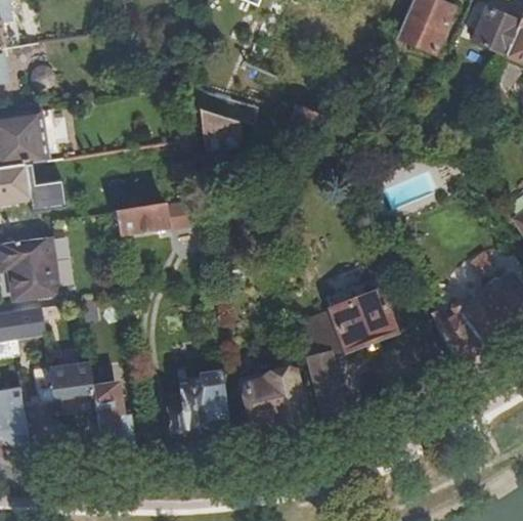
[(0,23),(11,22),(8,0),(0,0),(0,48),(2,48),(0,34),(0,23)]
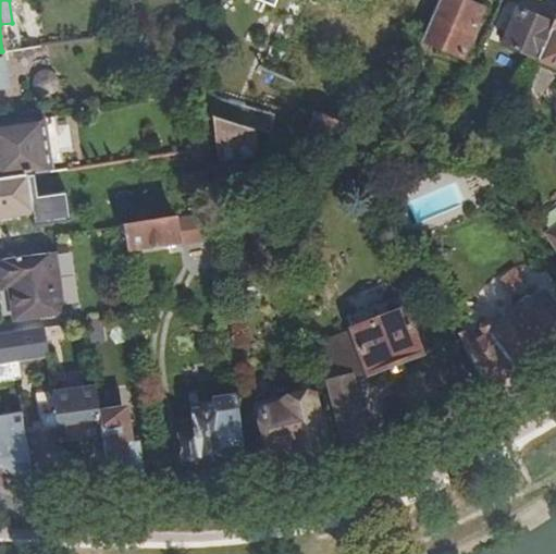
[(482,9),(461,0),(439,0),(421,40),(461,57),(482,9)]
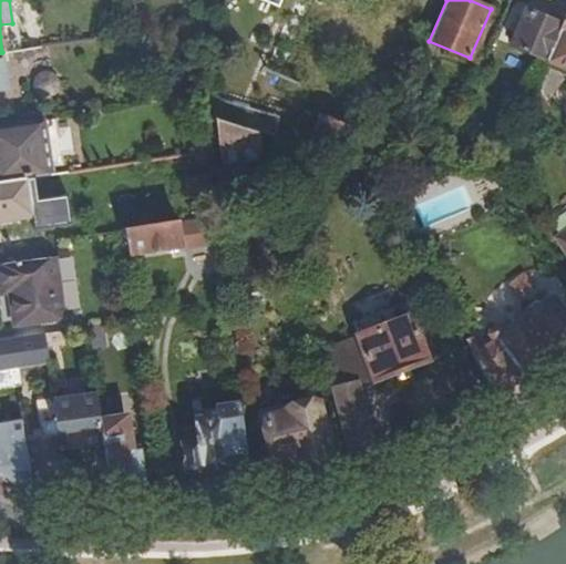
[(547,60),(562,23),(527,8),(512,44),(547,60)]
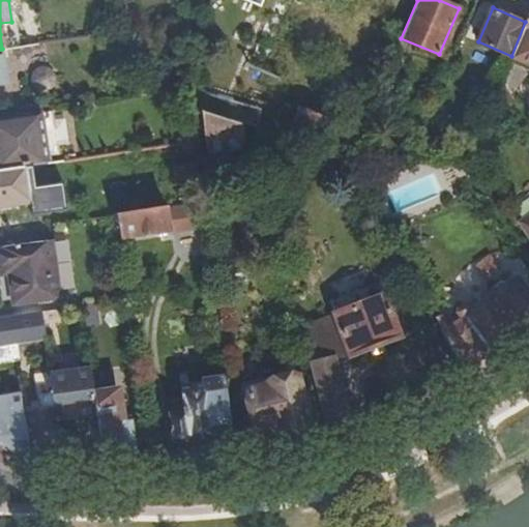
[(528,12),(525,22),(511,56),(528,62),(528,12)]
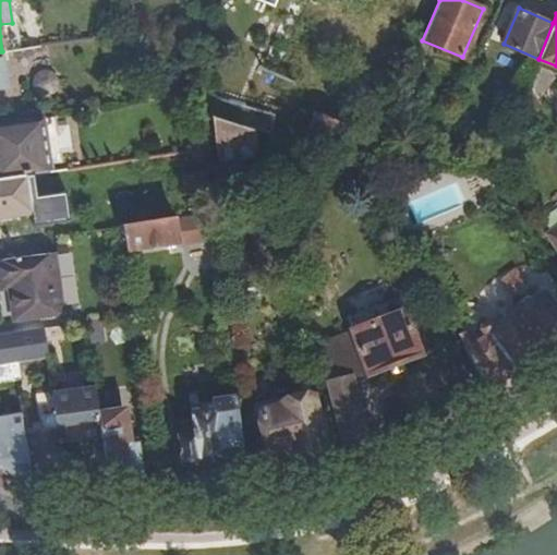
[(4,56),(0,57),(0,65),(3,87),(9,86),(4,56)]
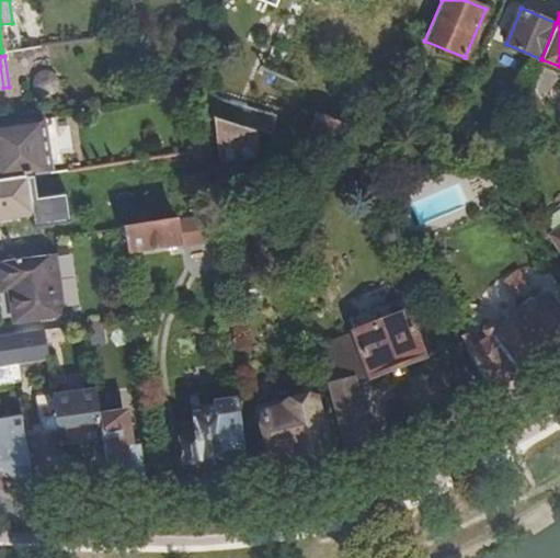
[(321,139),(350,149),(358,127),(303,107),(289,146),(317,148),(321,139)]
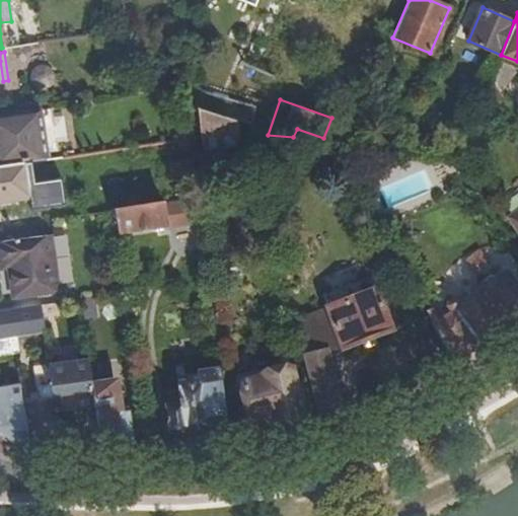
[(0,165),(28,161),(46,159),(45,151),(57,149),(51,107),(0,116),(0,165)]
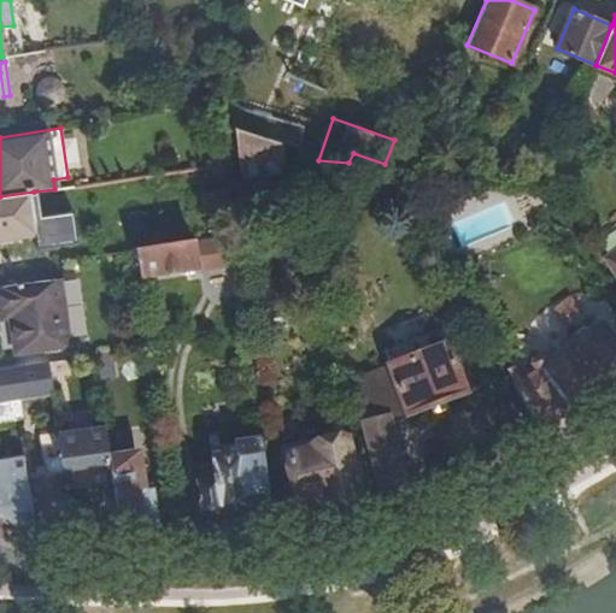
[(283,142),(236,128),(242,174),(286,170),(283,142)]
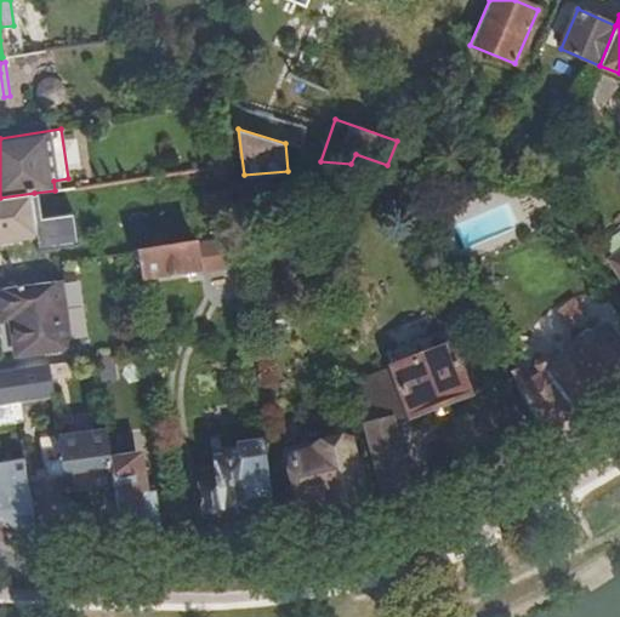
[(0,238),(34,233),(30,210),(37,209),(34,193),(0,198),(0,238)]
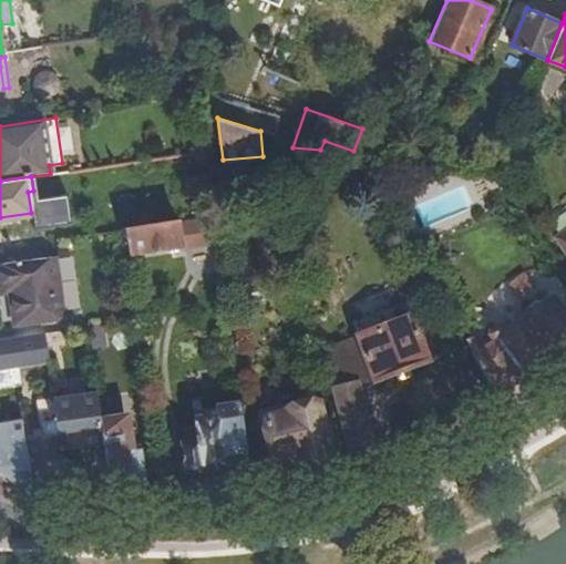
[(565,205),(547,218),(565,246),(565,205)]
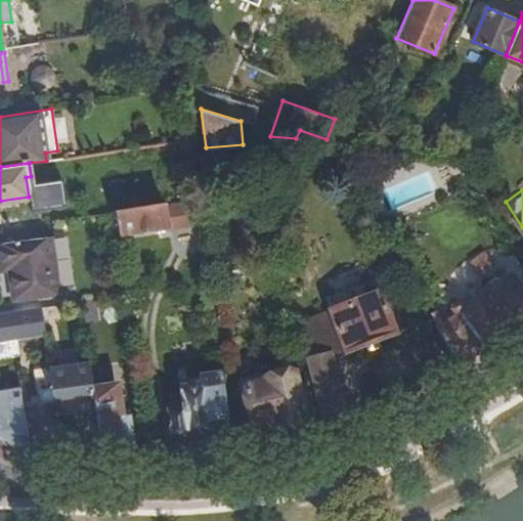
[(167,225),(164,203),(118,210),(121,232),(167,225)]
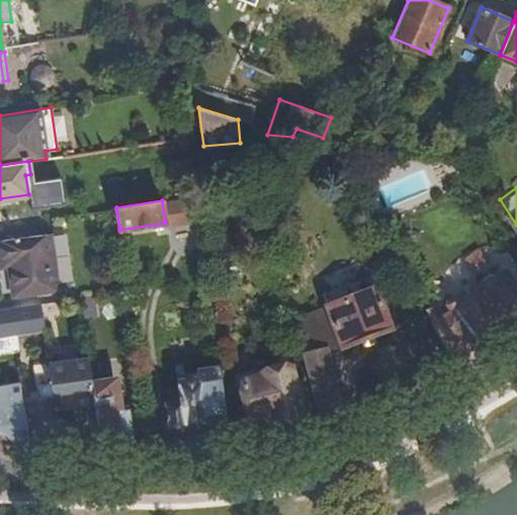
[(57,289),(49,233),(0,240),(0,252),(2,267),(9,266),(14,295),(57,289)]
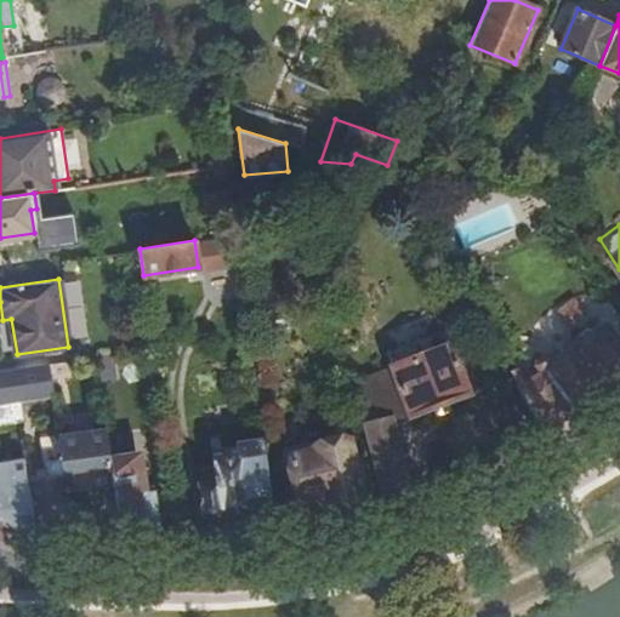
[(576,415),(610,392),(606,384),(619,373),(619,348),(606,327),(581,346),(575,338),(549,358),(542,358),(534,363),(534,367),(538,376),(523,383),(516,369),(511,371),(542,432),(576,415)]
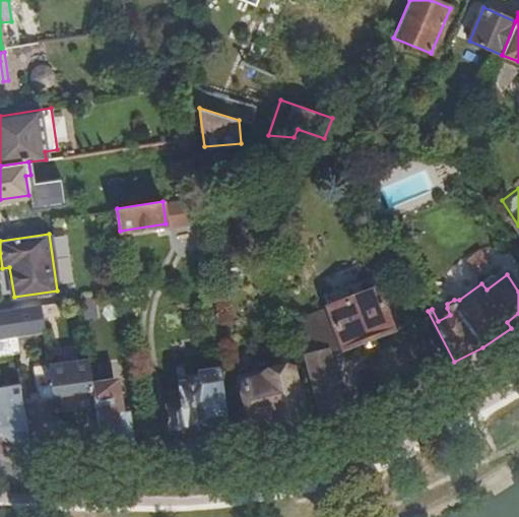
[(304,302),(309,315),(319,342),(340,334),(344,347),(392,330),(375,288),(329,306),(324,295),(304,302)]
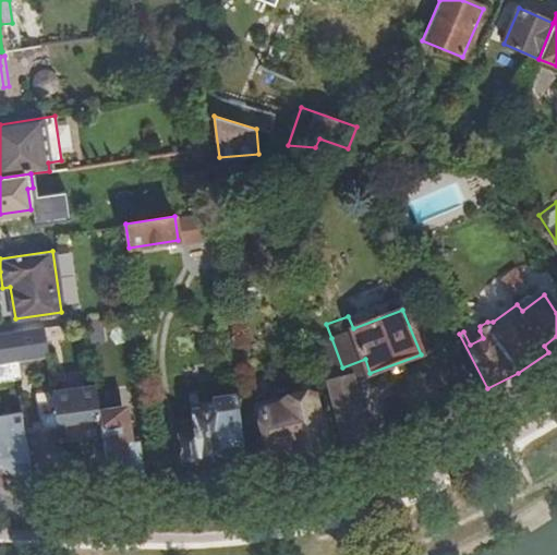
[(48,358),(44,327),(0,333),(0,364),(47,358),(48,358)]
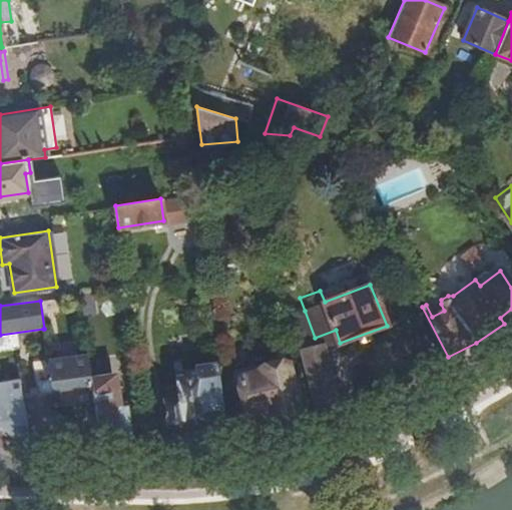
[(43,329),(0,335),(0,351),(15,350),(17,365),(36,363),(41,397),(23,399),(29,438),(48,438),(58,438),(57,426),(54,404),(48,361),(43,329)]
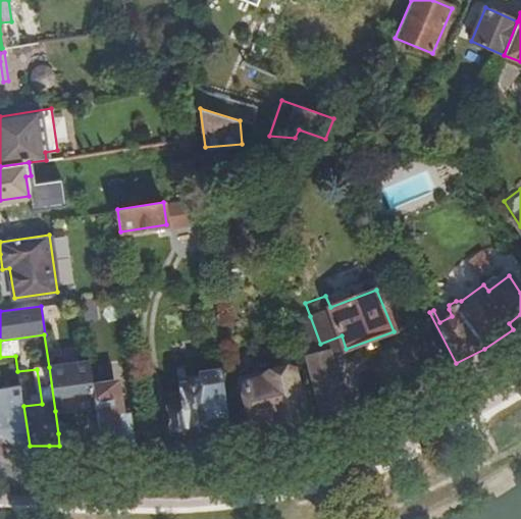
[(95,407),(92,384),(89,362),(49,367),(55,411),(95,407)]
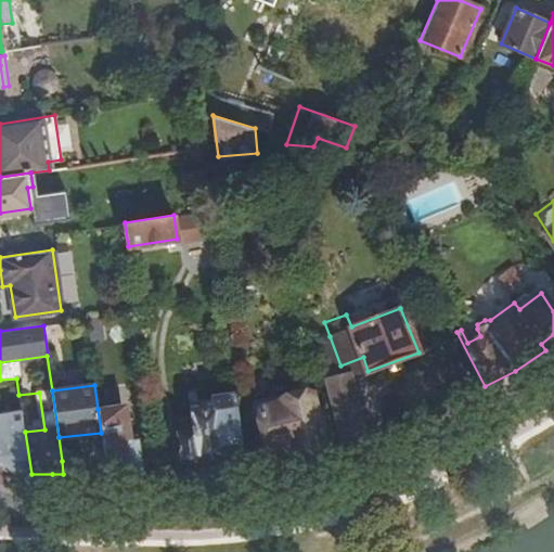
[(344,456),(368,444),(352,386),(327,392),(339,440),(344,456)]
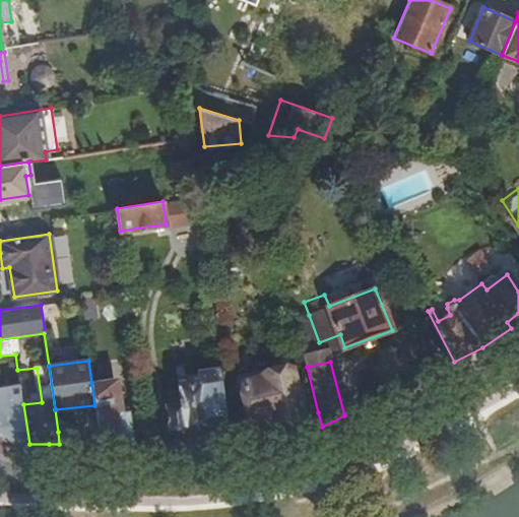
[(318,412),(307,367),(264,377),(264,379),(244,384),(258,443),(283,437),(307,431),(304,416),(318,412)]
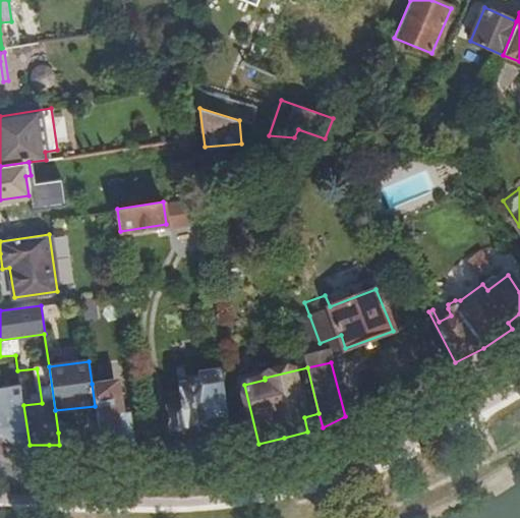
[(227,424),(221,381),(220,369),(200,372),(201,381),(177,384),(180,405),(167,406),(170,432),(183,429),(183,437),(180,448),(194,447),(214,447),(211,425),(227,424)]
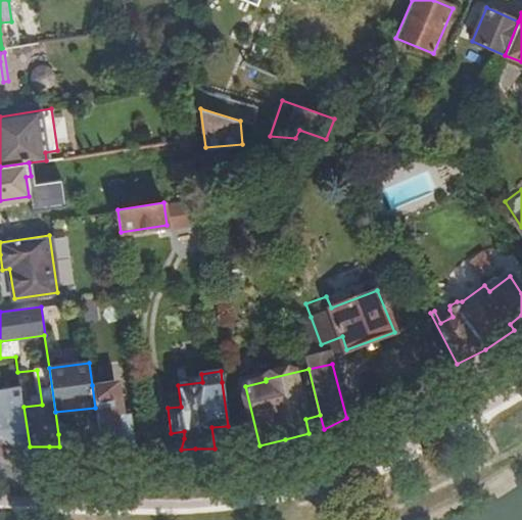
[(125,447),(134,448),(130,415),(120,416),(114,382),(92,385),(95,408),(100,435),(101,447),(125,447)]
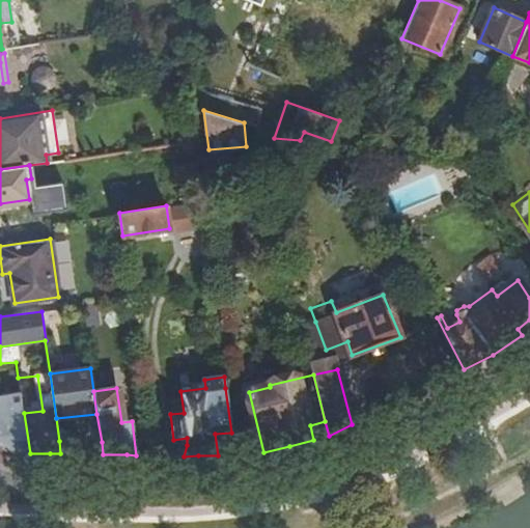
[(21,393),(0,396),(0,441),(14,452),(30,453),(24,413),(21,393)]
